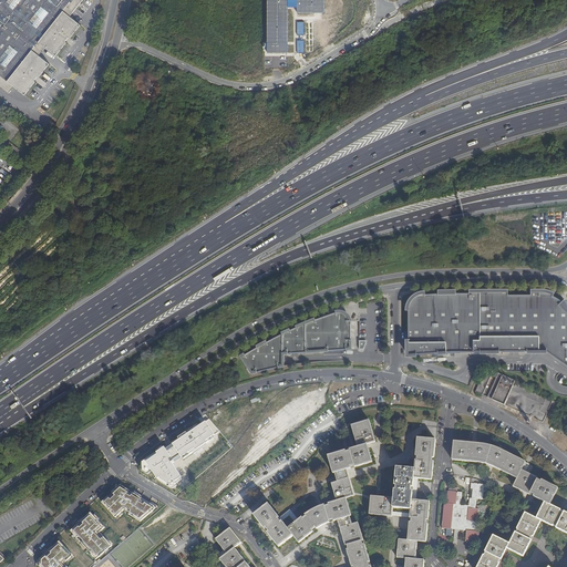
[(70,17),(82,0),(0,0),(0,85),(9,93),(14,86),(24,95),(35,81),(34,80),(38,76),(39,78),(50,64),(39,55),(45,48),(55,57),(66,42),(65,41),(69,38),(70,39),(81,24),(70,17)]
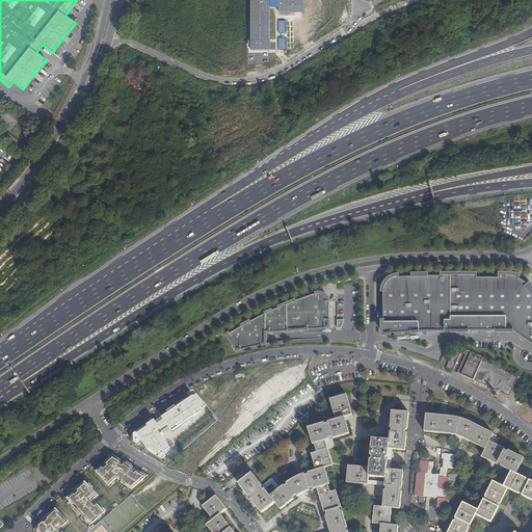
[(269,0),(250,0),(251,50),(269,50),(269,0)]
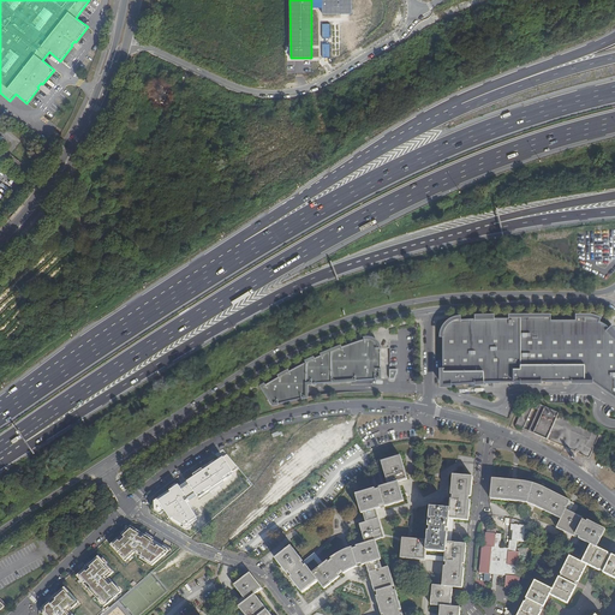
[(351,0),(322,0),(322,13),(352,13),(351,0)]
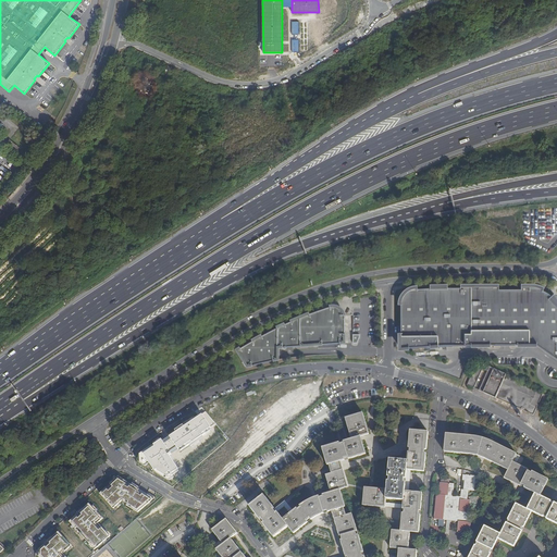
[(233,130),(235,126),(233,125),(235,120),(230,116),(225,125),(233,130)]
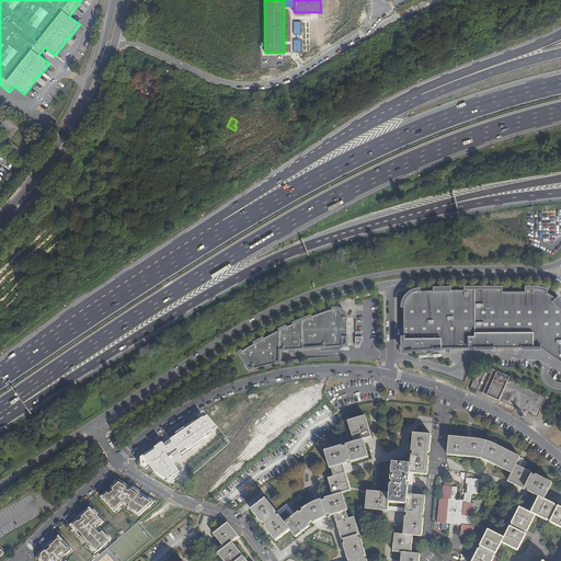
[(10,140),(7,146),(15,153),(20,148),(10,140)]
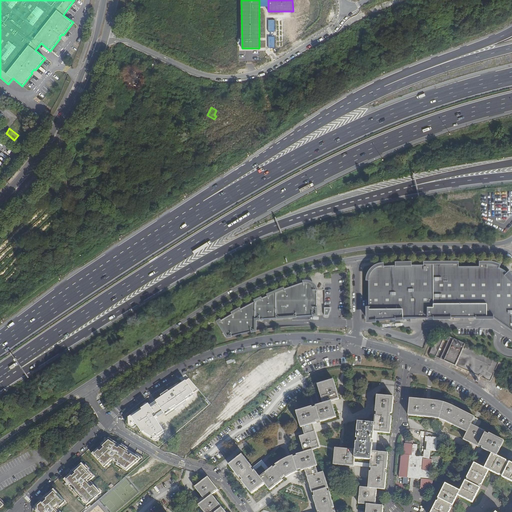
[(499,267),(496,263),(490,264),(485,264),(479,264),(479,267),(459,267),(459,264),(424,265),(424,266),(412,266),(412,265),(401,265),(396,265),(396,266),(384,267),(384,266),(378,267),(373,271),(370,275),(369,281),(369,321),(494,318),(511,330),(511,278),(508,273),(499,267)]
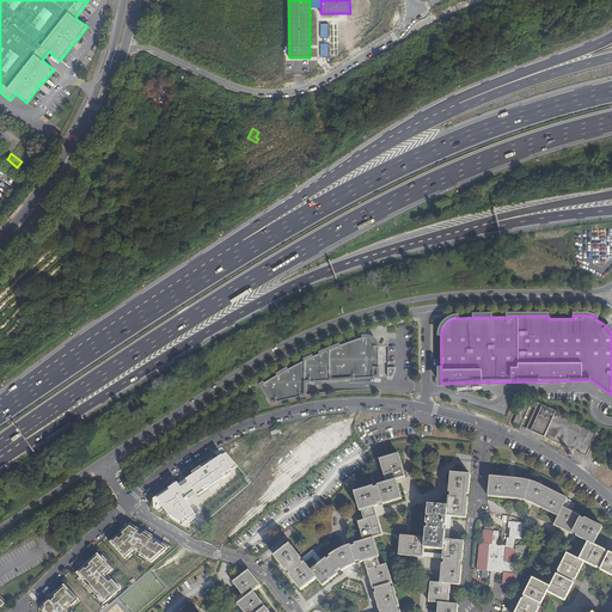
[(306,384),(379,378),(379,348),(379,347),(377,343),(374,341),(372,338),(369,337),(363,337),(362,337),(362,338),(341,347),(340,346),(319,354),(319,355),(313,357),(304,361),(305,362),(300,363),(288,371),(287,369),(277,375),(277,377),(264,384),(261,386),(273,404),(298,398),(306,396),(306,393),(306,384)]
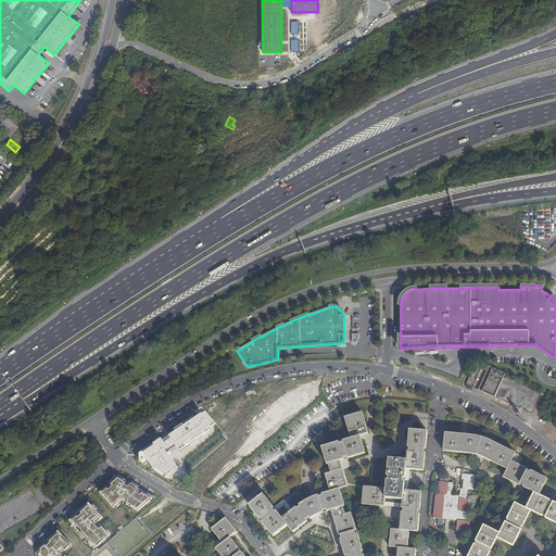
[(476,364),(466,384),(474,388),(482,368),(483,367),(476,364)]
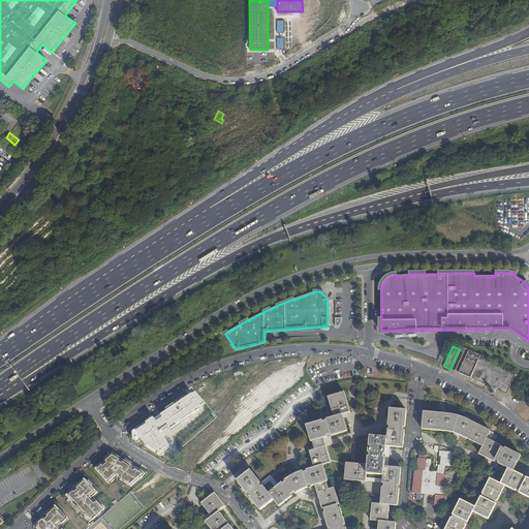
[(481,355),(461,346),(460,349),(459,350),(463,352),(455,371),(471,378),(506,394),(516,373),(480,359),(481,355)]
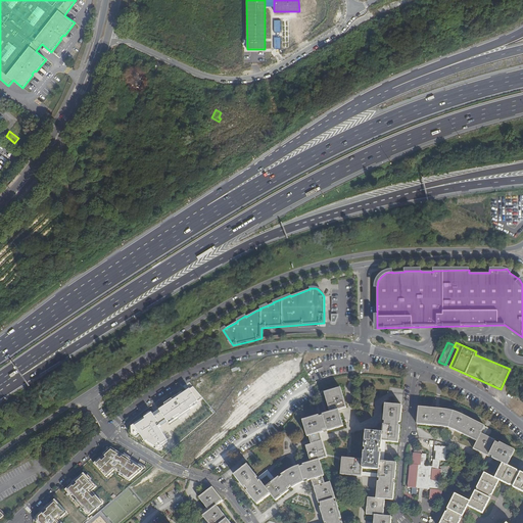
[(235,476),(242,485),(245,488),(246,487),(248,490),(247,491),(252,497),(257,505),(271,494),(276,501),(289,490),(288,488),(291,486),(292,487),(297,484),(304,481),(303,480),(307,479),(307,480),(312,479),(313,482),(319,504),(321,503),(322,506),(320,507),(325,522),(326,522),(342,522),(340,522),(339,519),(341,518),(336,502),(335,502),(334,498),(335,498),(330,482),(325,483),(324,482),(323,478),(323,476),(324,476),(319,460),(323,459),(327,458),(320,433),(324,432),(324,430),(327,429),(327,431),(343,426),(338,410),(346,408),(340,388),(325,392),(330,413),(322,415),(323,417),(320,417),(319,416),(303,421),(307,437),(310,436),(312,444),(306,446),(311,462),(303,465),(303,466),(300,467),(299,466),(294,467),(290,469),(286,471),(282,474),(281,475),(282,476),(280,478),(279,477),(275,479),(272,482),(266,487),(260,481),(259,481),(256,479),(258,478),(247,465),(235,475),(235,476)]
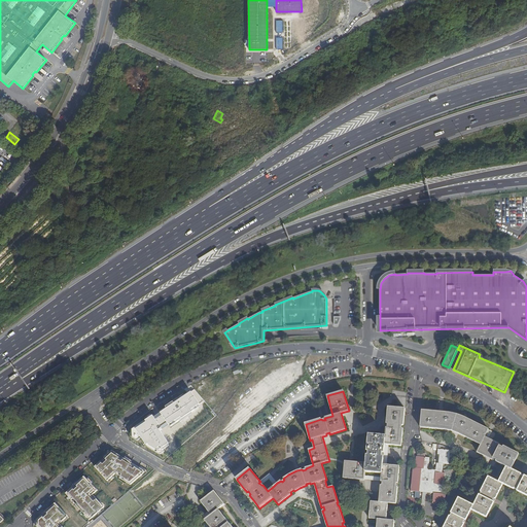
[(405,417),(405,409),(388,407),(387,424),(388,424),(388,427),(386,427),(385,435),(369,434),(366,451),(369,451),(367,455),(366,455),(365,463),(345,461),(343,479),(364,481),(364,476),(365,471),(382,473),(382,477),(381,482),(382,482),(382,485),(381,485),(379,502),(371,501),(369,519),(378,519),(377,526),(393,526),(394,521),(386,520),(388,503),(396,504),(397,487),(396,487),(396,483),(398,483),(399,466),(387,465),(383,464),(384,456),(382,456),(382,453),(384,453),(384,448),(385,445),(389,445),(401,446),(403,429),(401,428),(401,425),(403,425),(403,421),(405,417)]
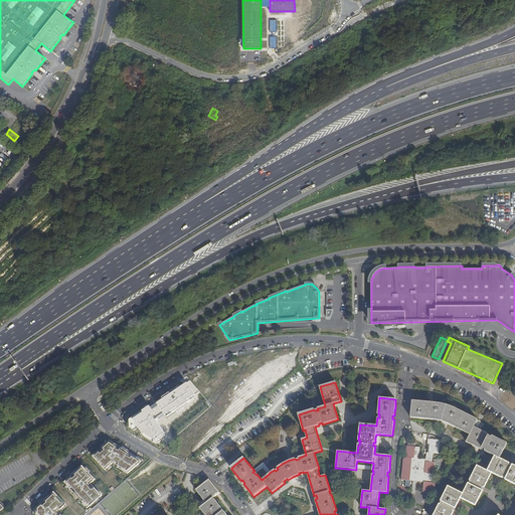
[(412,400),(411,409),(410,417),(442,420),(470,435),(474,426),(478,419),(456,408),(452,406),(447,404),(441,403),(437,403),(412,400)]
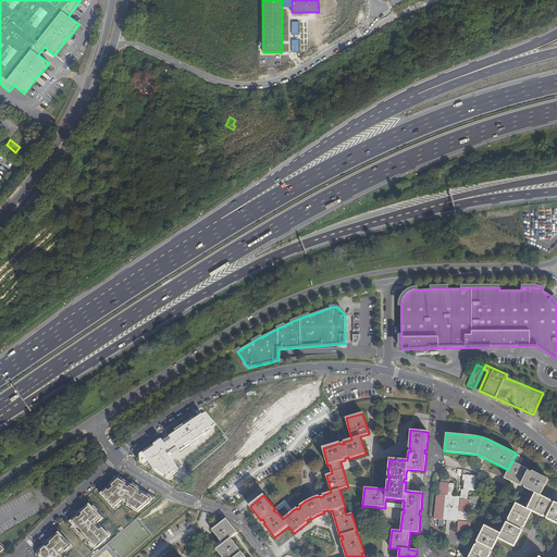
[(517,463),(512,461),(508,470),(505,478),(520,485),(521,484),(524,486),(524,487),(535,493),(540,496),(548,480),(532,471),(531,473),(528,471),(529,470),(520,466),(517,463)]
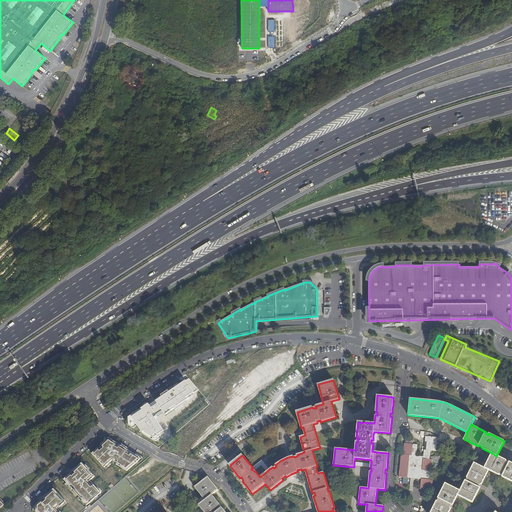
[(432,459),(430,459),(430,450),(436,451),(437,437),(425,436),(425,441),(427,442),(426,450),(424,450),(423,456),(416,456),(418,444),(413,444),(413,440),(405,439),(405,443),(404,443),(403,454),(401,454),(399,477),(407,478),(421,479),(420,487),(432,489),(433,480),(432,480),(432,478),(433,477),(433,471),(431,470),(432,459)]
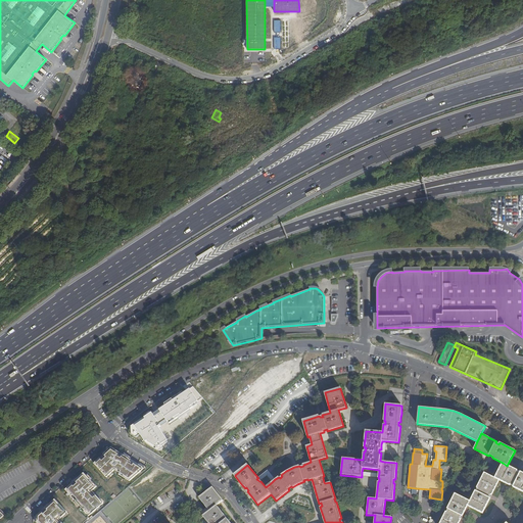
[(113,446),(94,463),(107,478),(117,469),(119,470),(124,475),(128,478),(131,481),(135,478),(137,475),(146,467),(142,463),(133,458),(131,457),(122,452),(122,450),(113,446)]
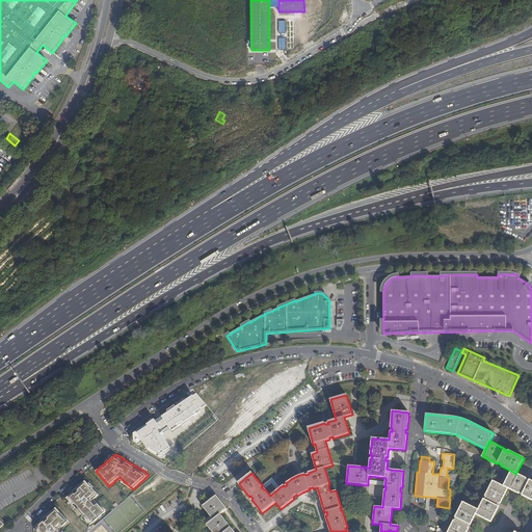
[(333,466),(328,467),(334,484),(328,486),(329,490),(339,487),(333,466)]
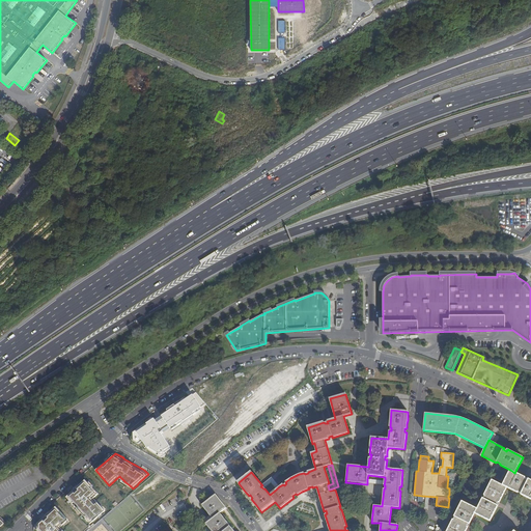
[(452,520),(446,530),(466,530),(468,527),(467,527),(468,524),(470,525),(475,513),(490,521),(498,506),(496,505),(498,502),(499,503),(507,487),(518,493),(519,492),(522,494),(521,495),(530,500),(530,480),(528,479),(528,480),(525,479),(525,478),(514,473),(510,470),(502,485),(492,480),(484,495),(485,496),(483,499),(482,498),(477,509),(462,501),(454,516),(455,518),(454,520),(452,520)]
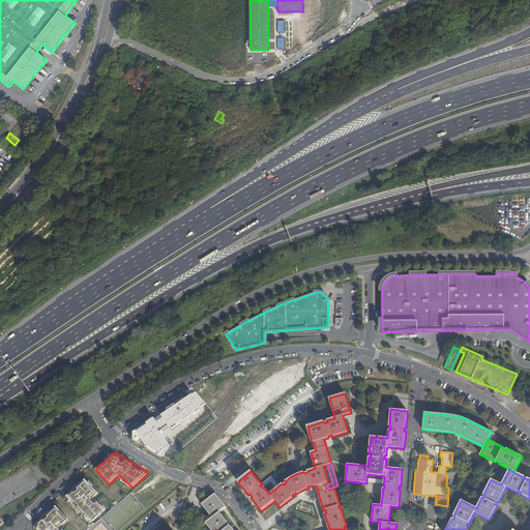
[(271,476),(262,484),(264,488),(270,481),(275,489),(278,486),(271,476)]
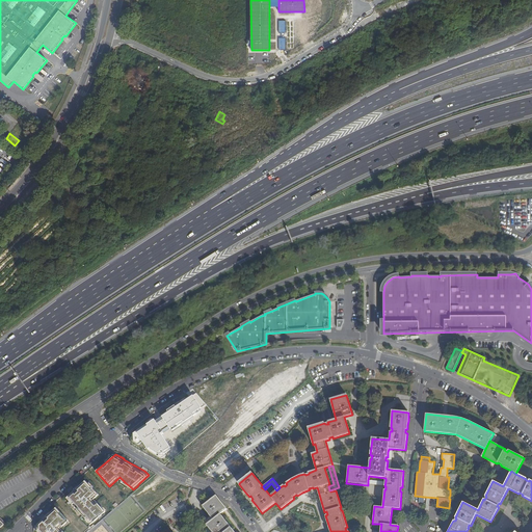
[(86,479),(67,496),(90,524),(106,510),(96,498),(100,495),(86,479)]
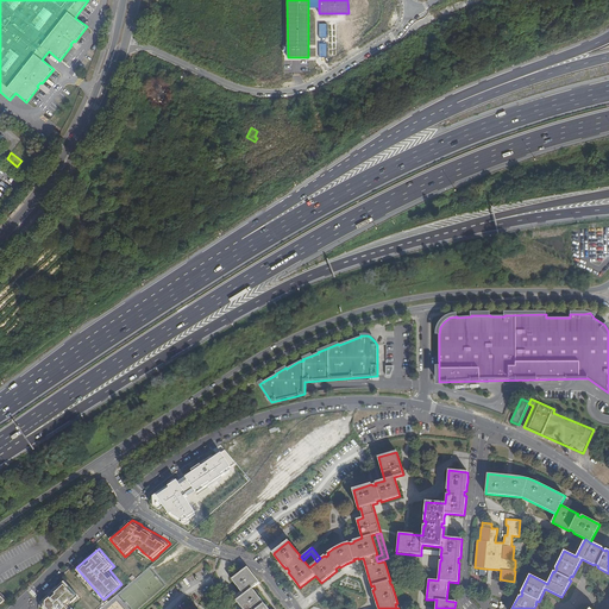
[(161,573),(167,582),(183,567),(176,560),(161,573)]
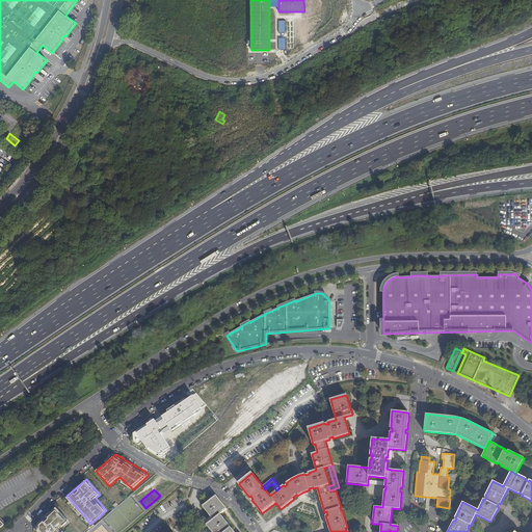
[(221,501),(216,496),(203,506),(211,516),(213,519),(206,524),(212,531),(234,531),(222,516),(220,514),(227,508),(221,501)]
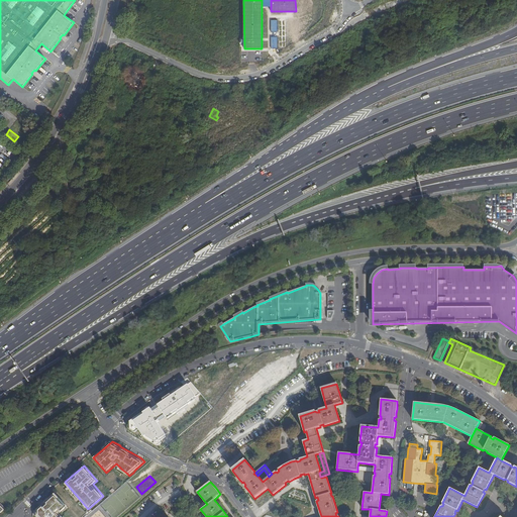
[(56,492),(37,511),(39,512),(35,516),(36,516),(65,516),(62,514),(70,505),(56,492)]
